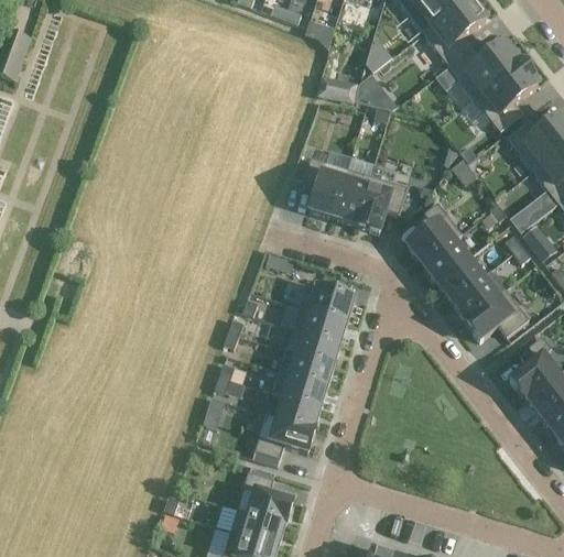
[(397,0),(422,33),(466,0),(397,0)]
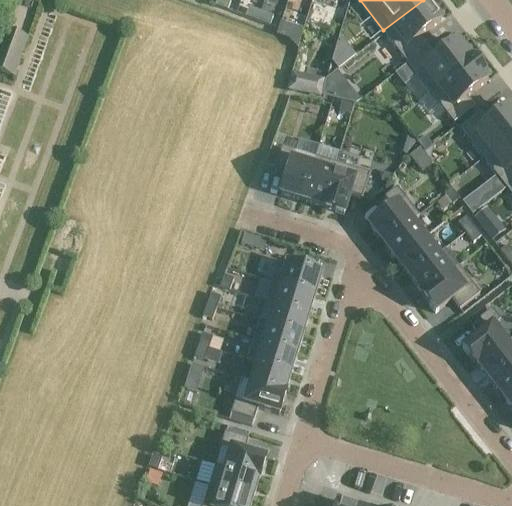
[(423,0),(383,30),(407,60),(428,44),(423,38),(421,35),(444,17),(431,0),(423,0)]
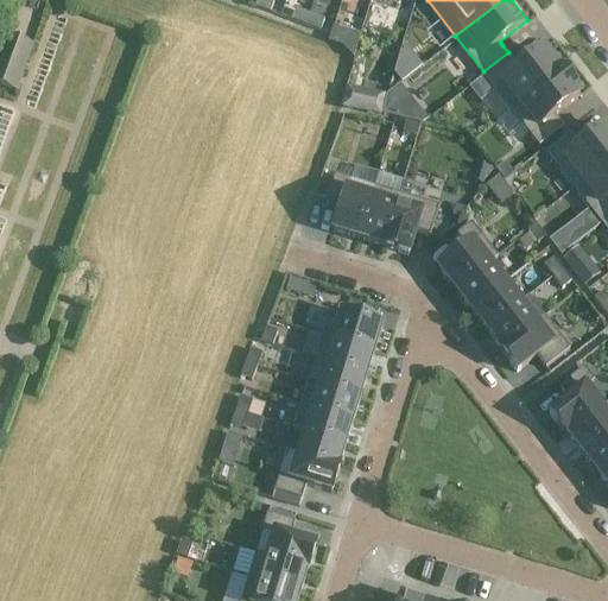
[(296,4),(291,14),(306,20),(310,8),(296,4)]
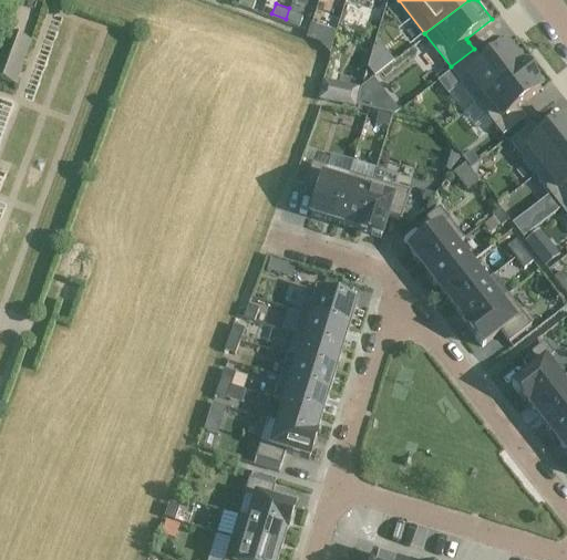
[(289,8),(286,19),(299,23),(302,13),(289,8)]
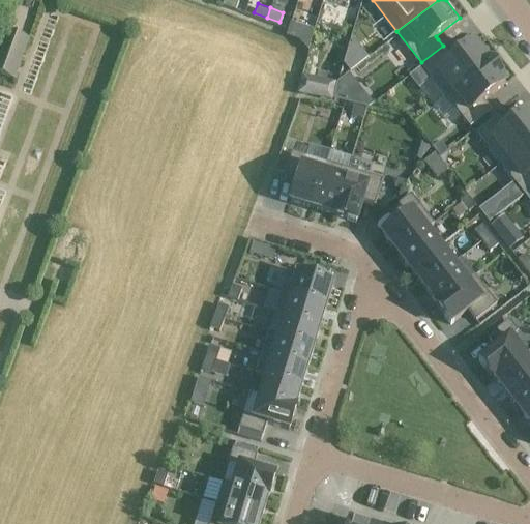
[(299,23),(296,34),(298,35),(307,46),(314,25),(313,25),(313,27),(299,23)]
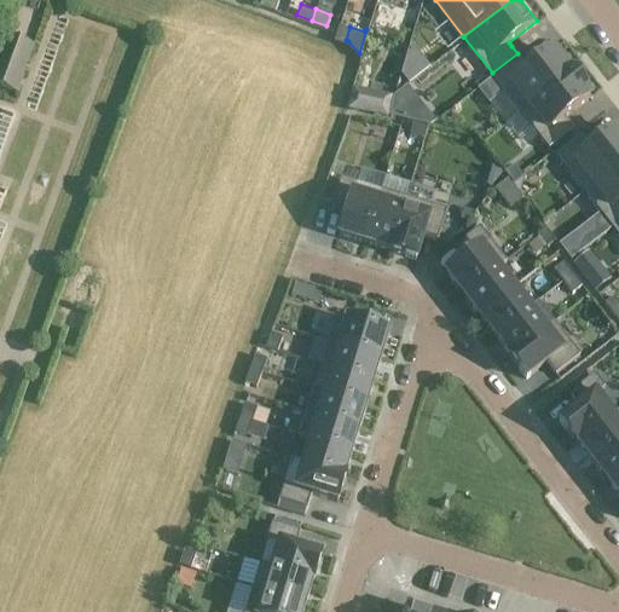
[(34,40),(6,30),(0,48),(0,82),(17,90),(34,40)]
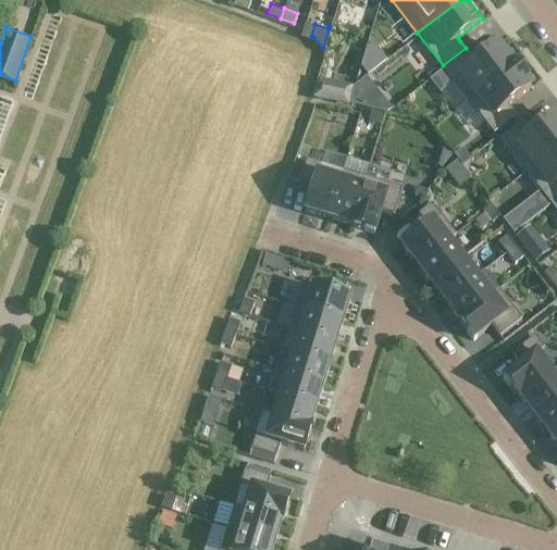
[(466,48),(443,65),(468,98),(516,61),(498,38),(473,58),(466,48)]
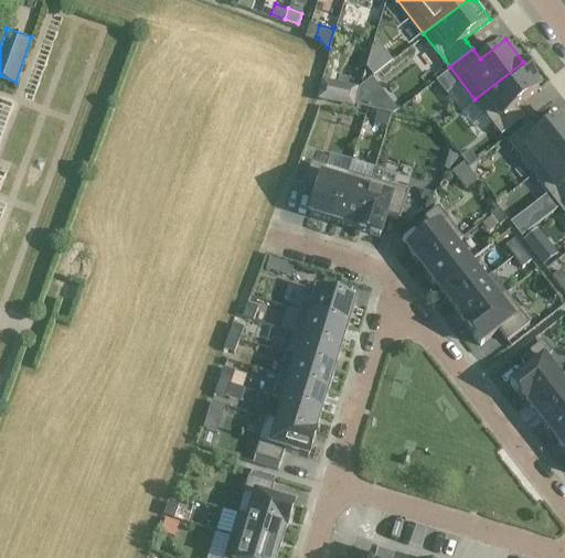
[(523,62),(475,99),(500,132),(523,115),(515,105),(542,84),(523,62)]
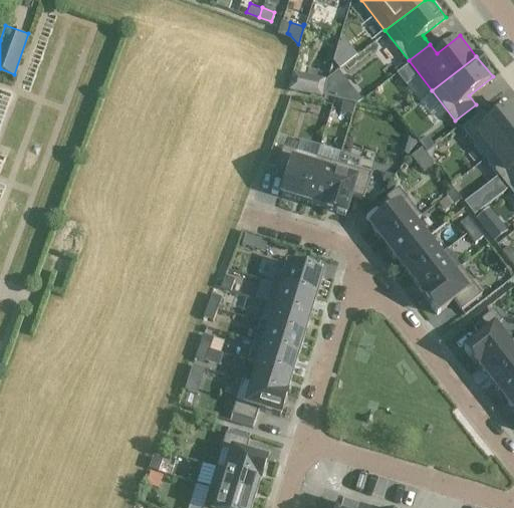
[(309,89),(309,90),(321,93),(322,92),(323,83),(311,80),(309,89)]
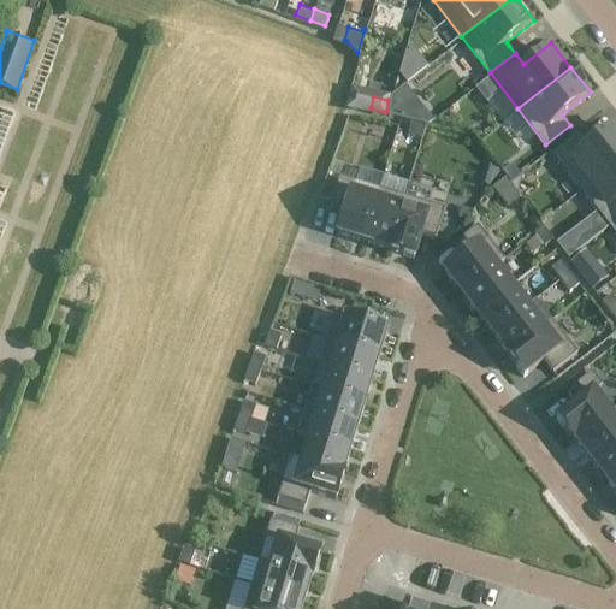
[(422,132),(426,120),(412,117),(408,129),(422,132)]
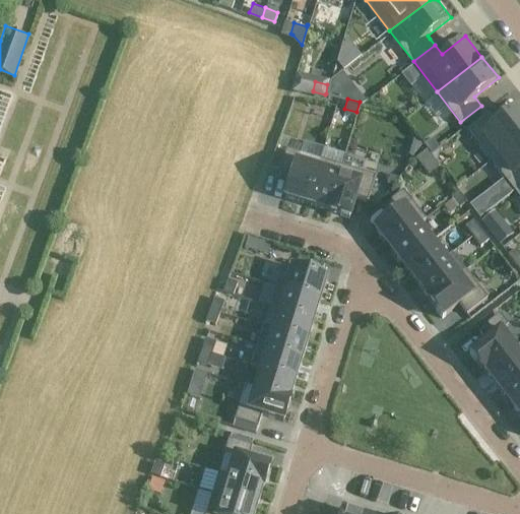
[(488,111),(466,127),(491,157),(519,134),(519,103),(519,102),(495,120),(488,111)]
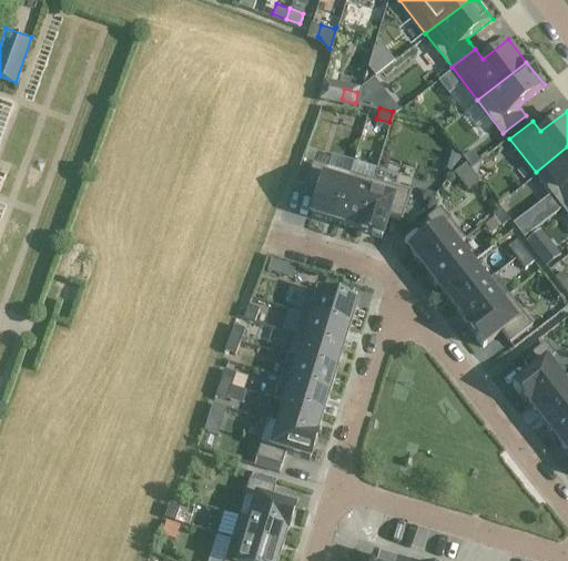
[(567,146),(536,172),(561,205),(567,200),(567,146)]
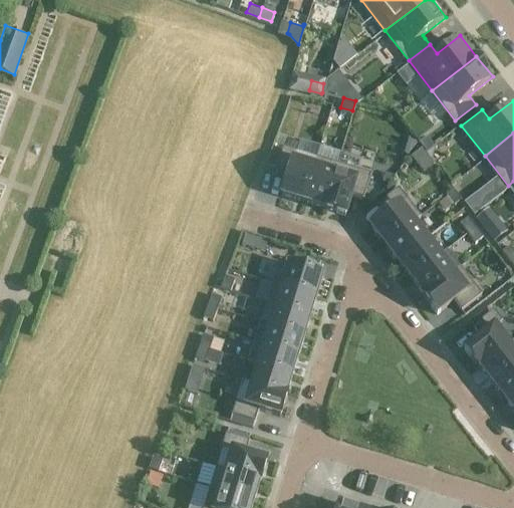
[(405,135),(400,150),(407,152),(412,137),(405,135)]
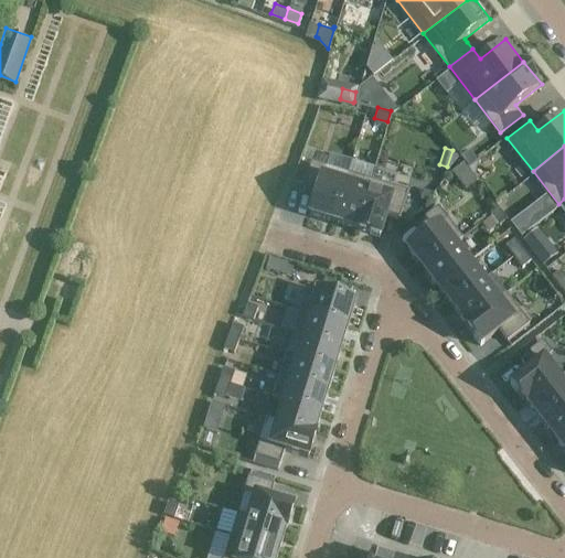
[(332,216),(348,169),(311,158),(302,184),(316,189),(309,210),(332,216)]
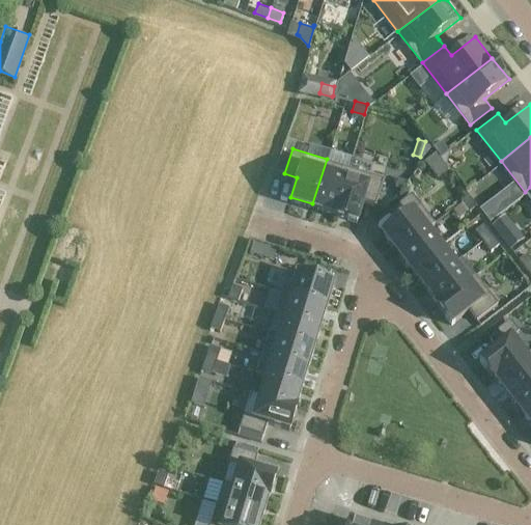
[(312,203),(334,210),(347,165),(328,159),(327,159),(312,203)]
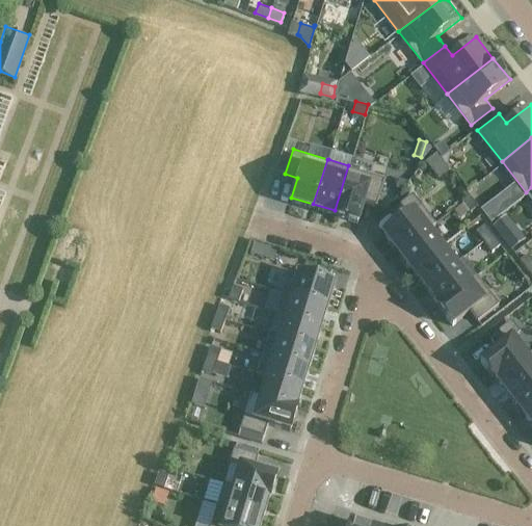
[(383,177),(348,165),(335,210),(334,212),(357,218),(364,198),(376,202),(383,177)]
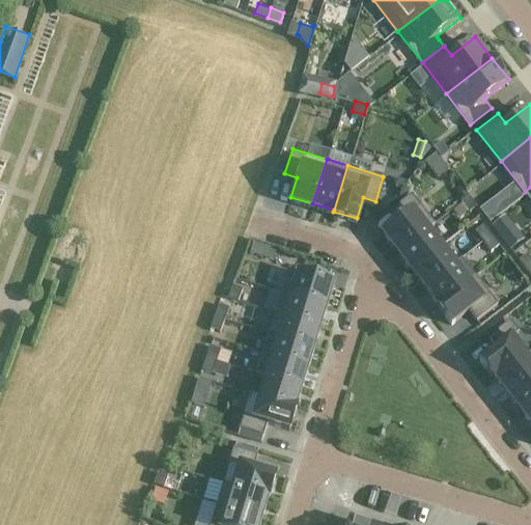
[(397,173),(394,184),(399,185),(407,176),(397,173)]
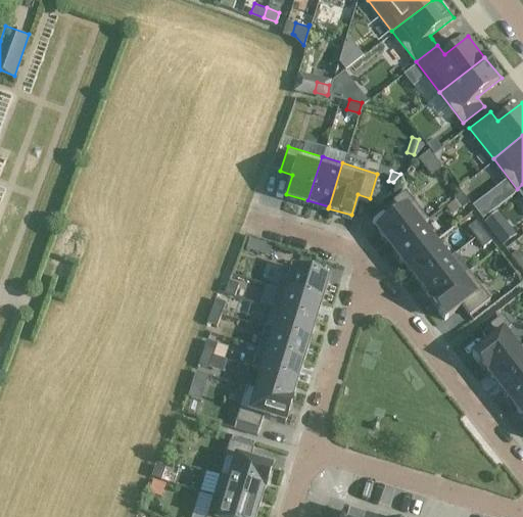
[(377,226),(390,244),(427,216),(406,188),(385,203),(392,214),(377,226)]
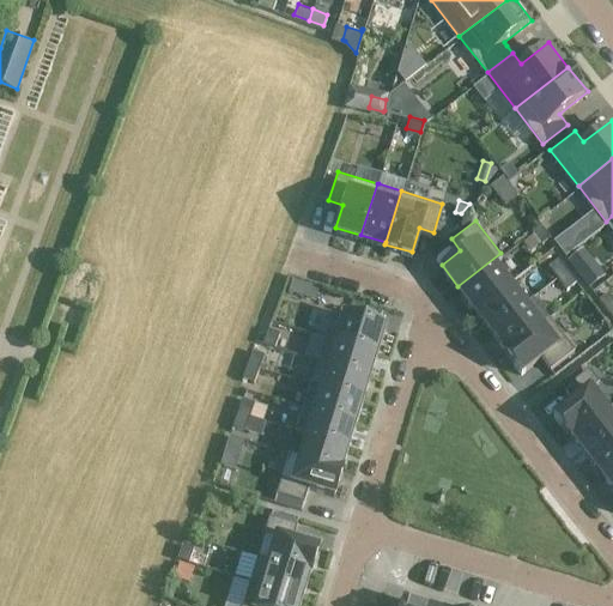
[(550,234),(541,222),(532,229),(540,241),(550,234)]
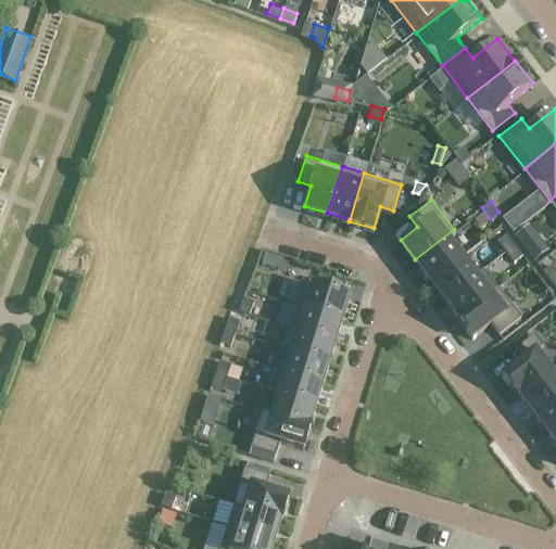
[(529,224),(514,234),(521,244),(535,232),(529,224)]
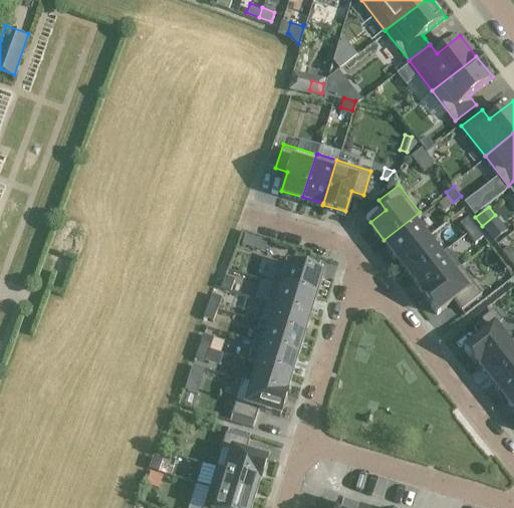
[(383,240),(398,257),(430,232),(417,216),(421,213),(420,212),(383,240)]
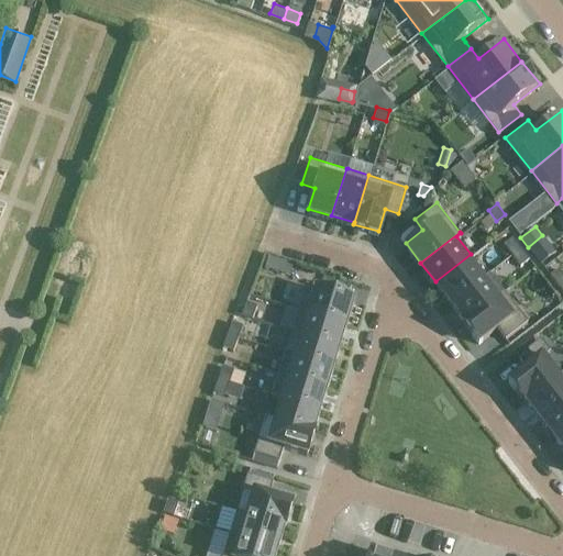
[(511,251),(520,244),(512,233),(504,240),(511,251)]
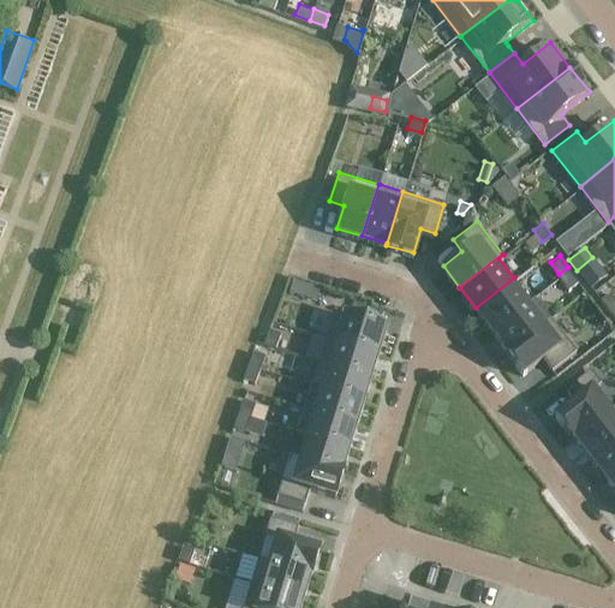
[(568,267),(559,274),(568,286),(578,279),(568,267)]
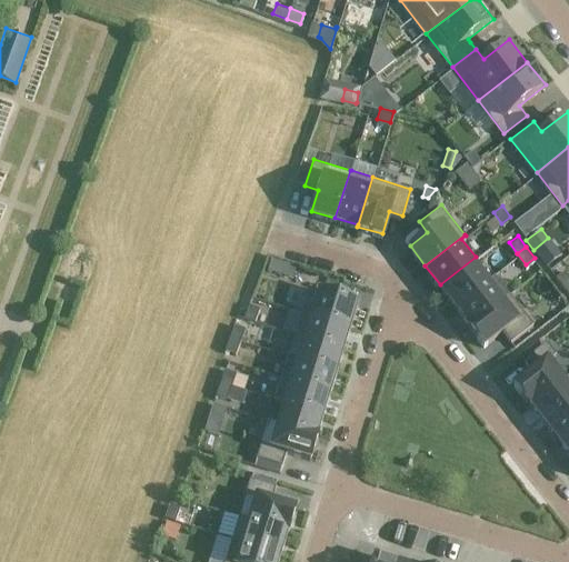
[(455,303),(486,279),(471,261),(476,258),(476,257),(440,284),(455,303)]
